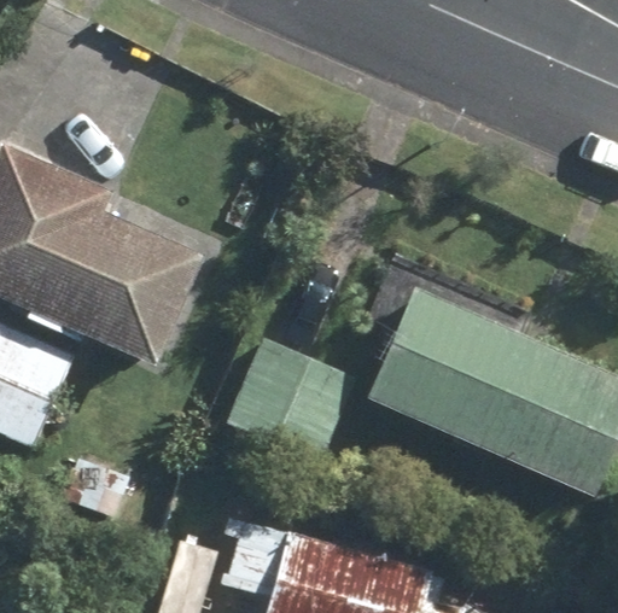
[(105,190),(0,144),(0,298),(153,366),(200,256),(97,210),(105,190)]
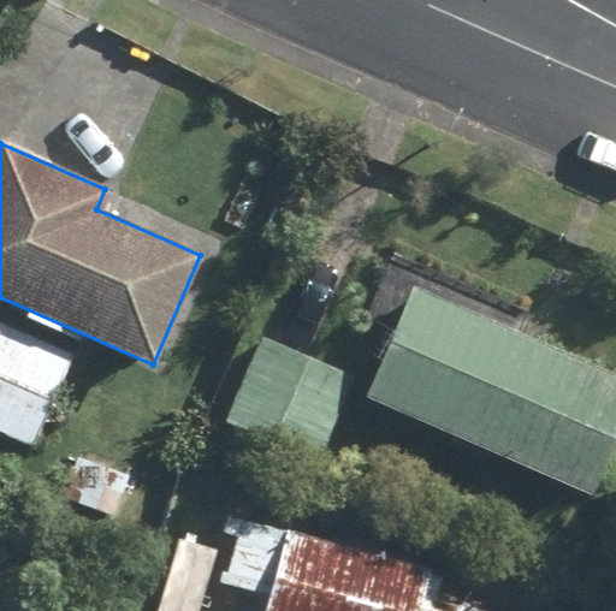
[(615,432),(615,372),(413,286),(365,397),(590,493),(615,432)]
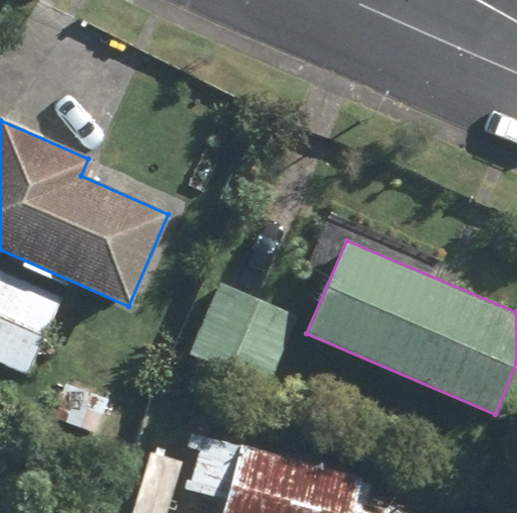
[(60,297),(0,270),(0,362),(25,374),(60,297)]
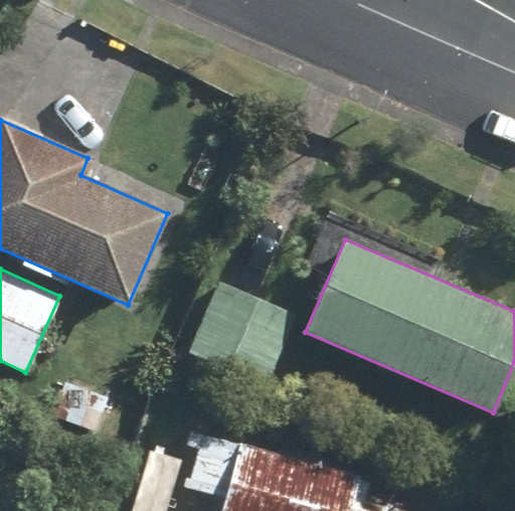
[(220,280),(188,352),(264,385),(296,313),(220,280)]
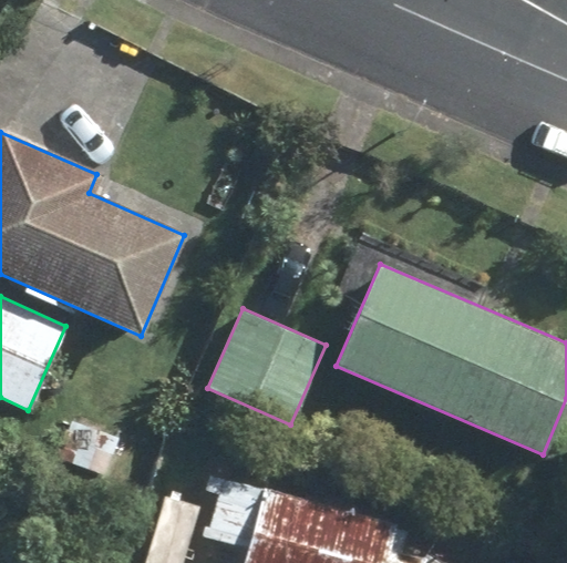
[(70,413),(52,453),(105,476),(122,437),(70,413)]
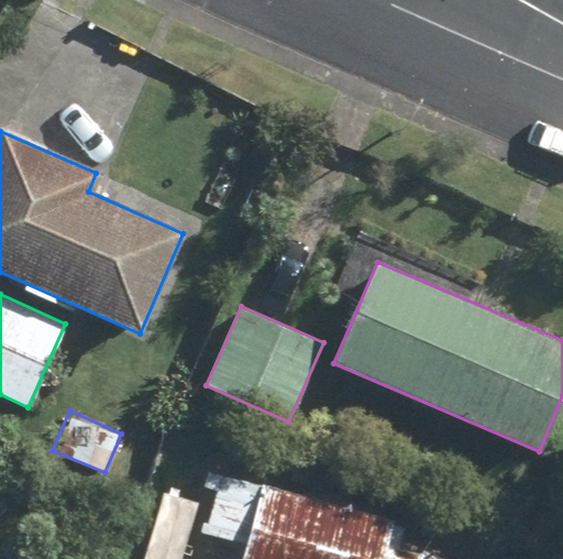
[(379,558),(390,518),(209,471),(196,523),(242,535),(235,558),(379,558)]
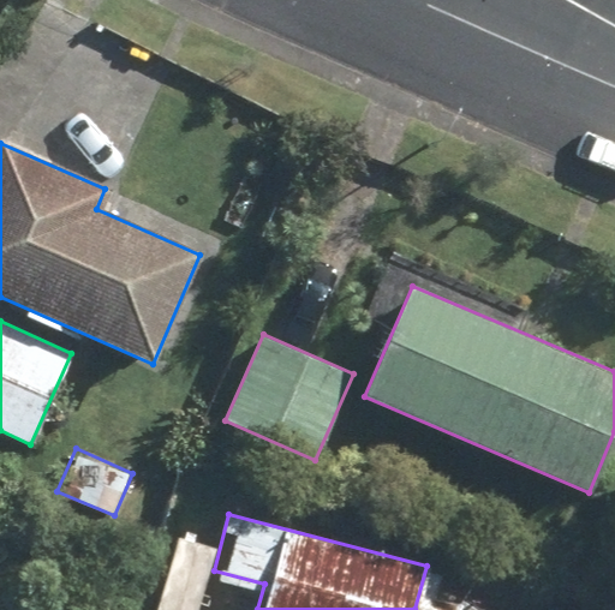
All buildings are outlined.
